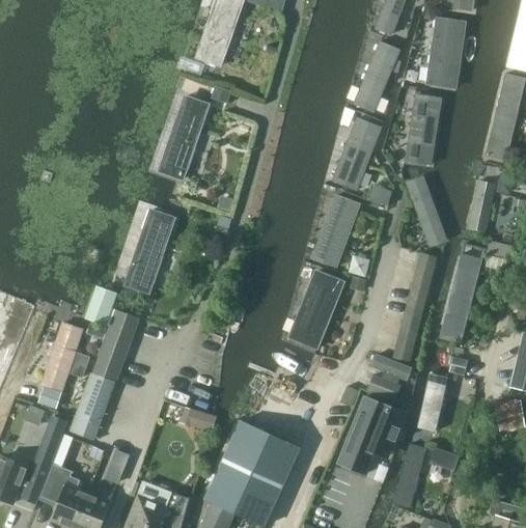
[(214,0),(196,59),(223,68),(244,0),(214,0)]
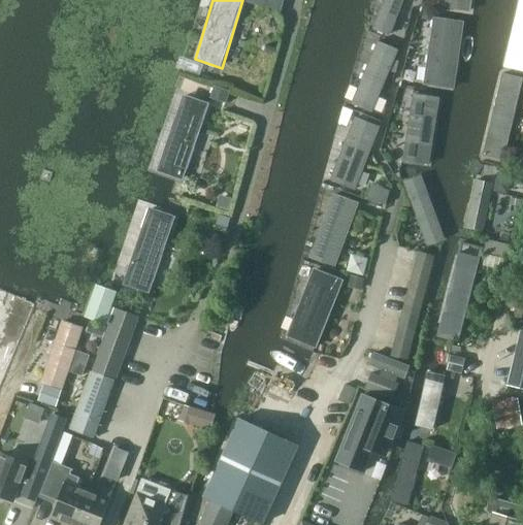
[(383,0),(376,29),(400,36),(410,0),(383,0)]
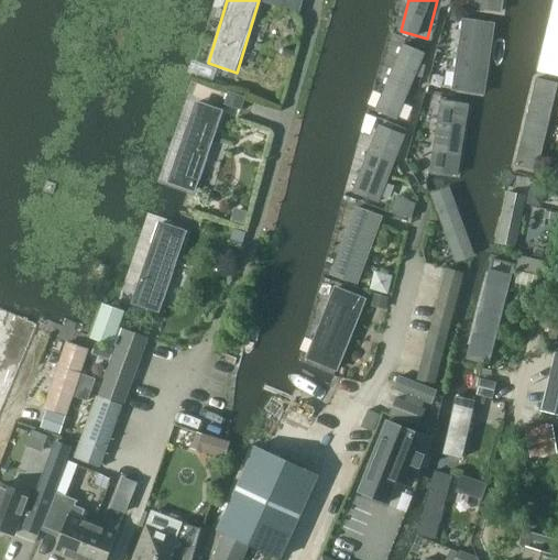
[(474,0),(473,8),(501,12),(502,0),(474,0)]
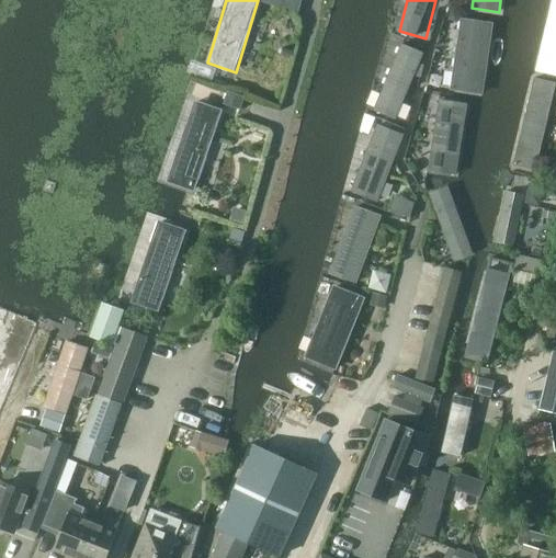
[(552,0),(536,71),(555,75),(555,0),(552,0)]
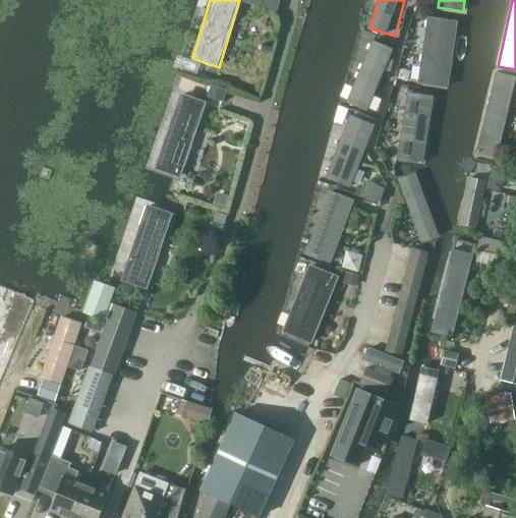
[(419,85),(447,89),(454,20),(426,17),(419,85)]
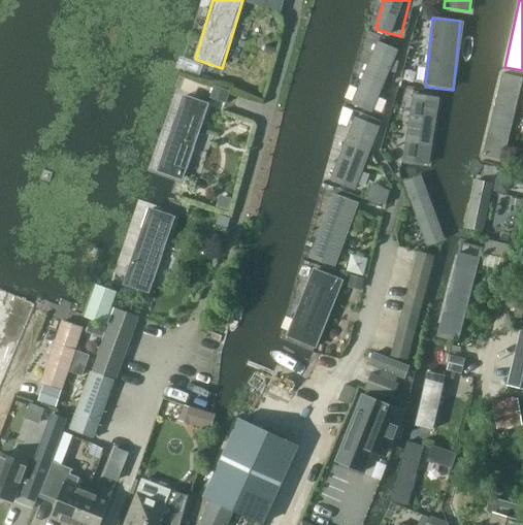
[(352,105),(378,115),(396,48),(376,41),(352,105)]
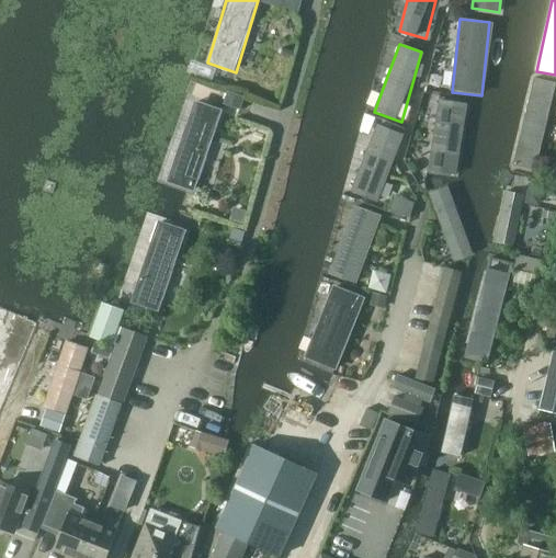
[(554,84),(530,79),(510,169),(535,174),(554,84)]
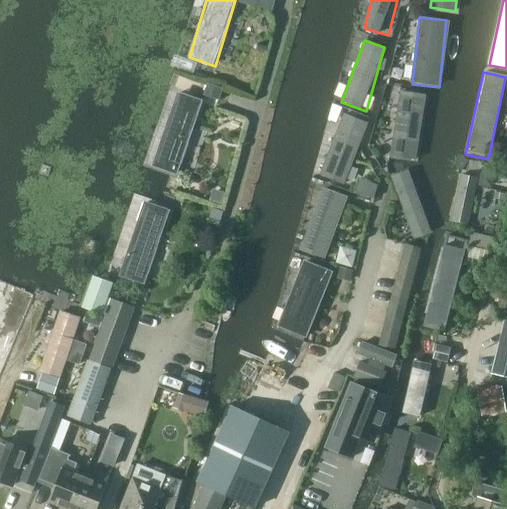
[(200,92),(215,98),(219,86),(204,80),(200,92)]
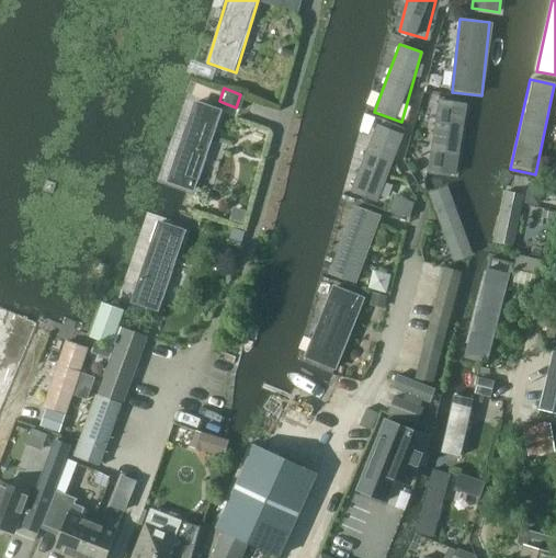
[(427,173),(456,178),(468,103),(439,99),(427,173)]
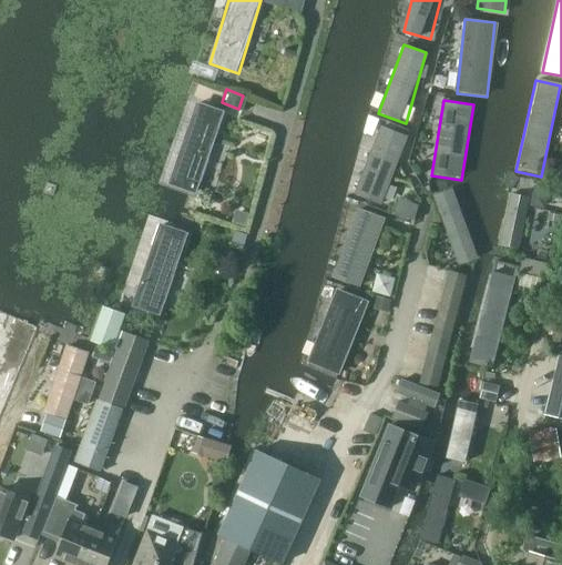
[(221,110),(198,102),(171,184),(192,192),(221,110)]
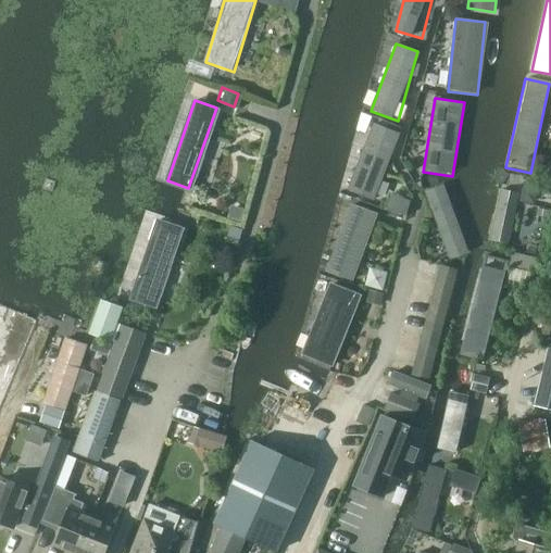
[(371,124),(350,192),(375,200),(396,132),(371,124)]
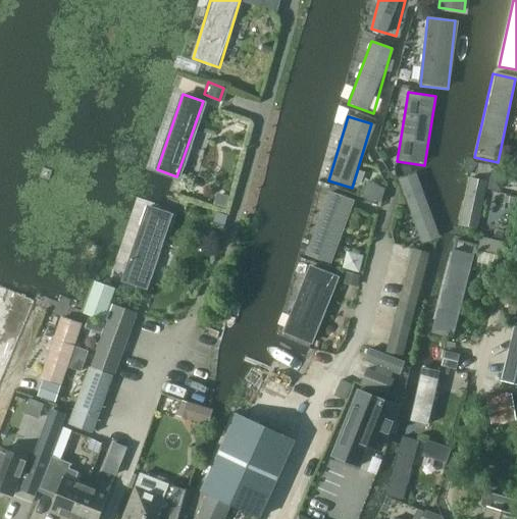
[(440,236),(415,173),(400,179),(423,242),(440,236)]
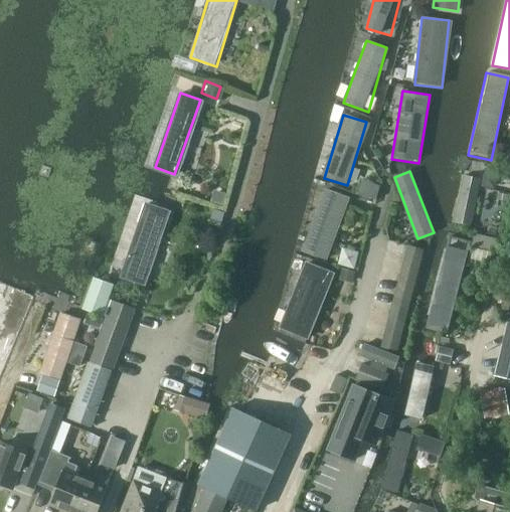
[(458,223),(472,225),(480,176),(460,173),(452,222),(458,223)]
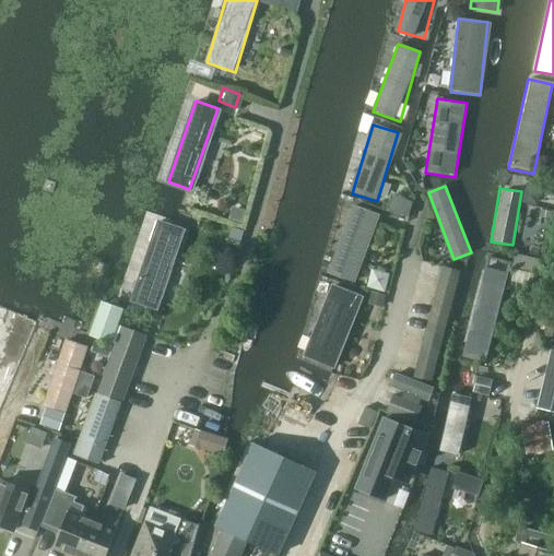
[(329,275),(355,282),(377,214),(350,205),(329,275)]
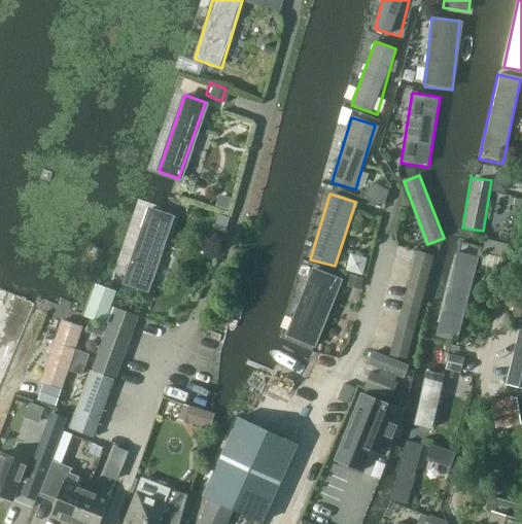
[(143,206),(120,282),(149,290),(172,214),(143,206)]
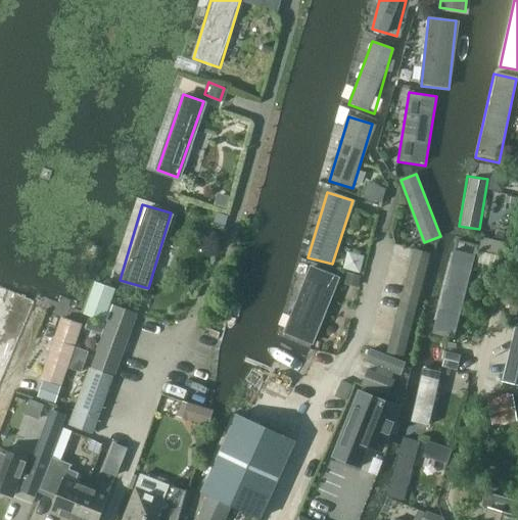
[(500,252),(504,239),(479,232),(476,245),(500,252)]
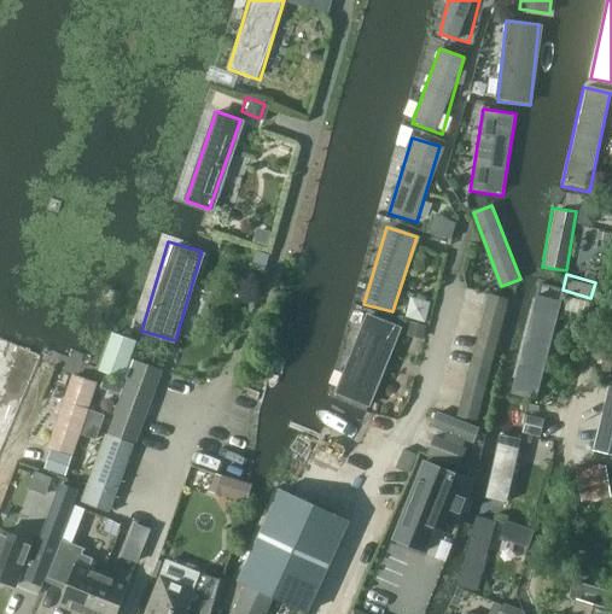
[(535,286),(526,329),(551,335),(560,291),(535,286)]
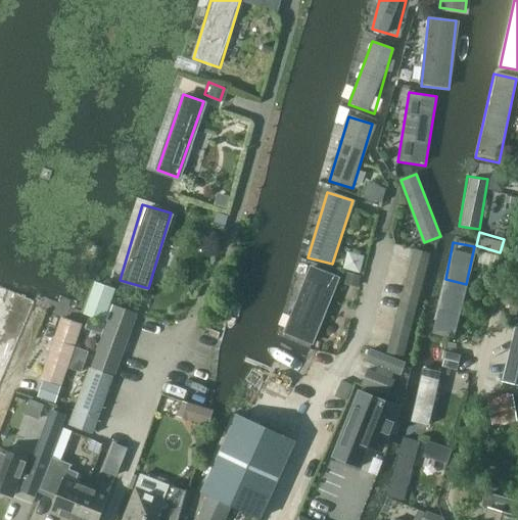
[(410,248),(407,258),(423,263),(425,252),(410,248)]
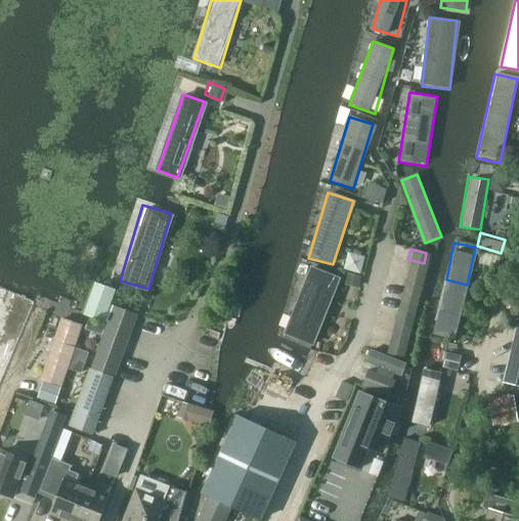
[(407,259),(405,268),(421,272),(424,263),(407,259)]
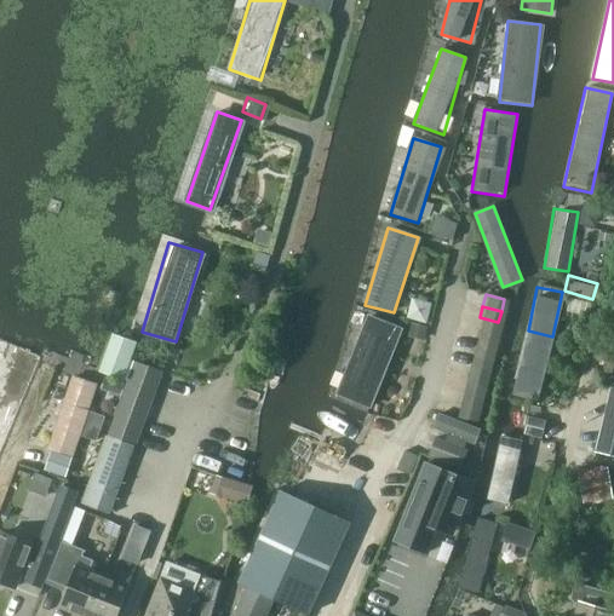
[(327,397),(361,413),(400,333),(365,316),(327,397)]
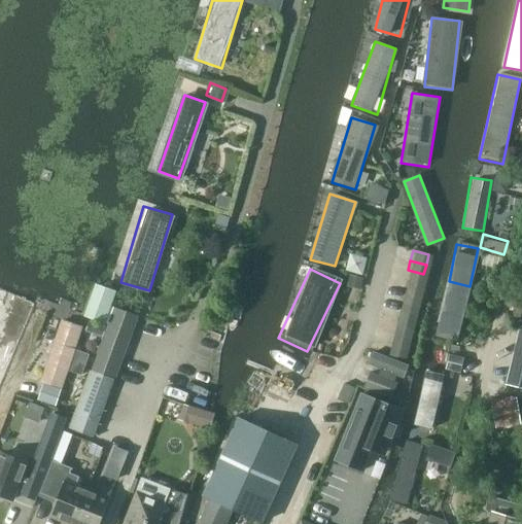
[(408,270),(405,280),(421,284),(423,274),(408,270)]
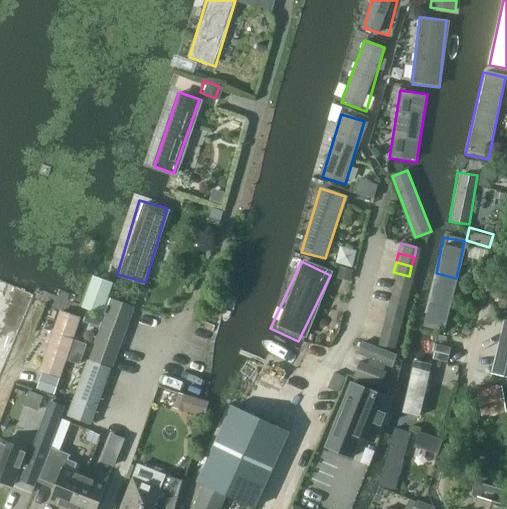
[(90,272),(78,303),(92,308),(99,311),(111,280),(90,272)]
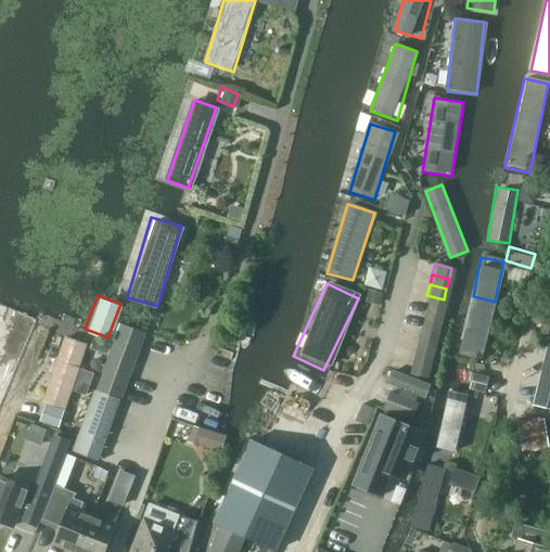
[(426,295),(424,305),(440,309),(444,299),(426,295)]
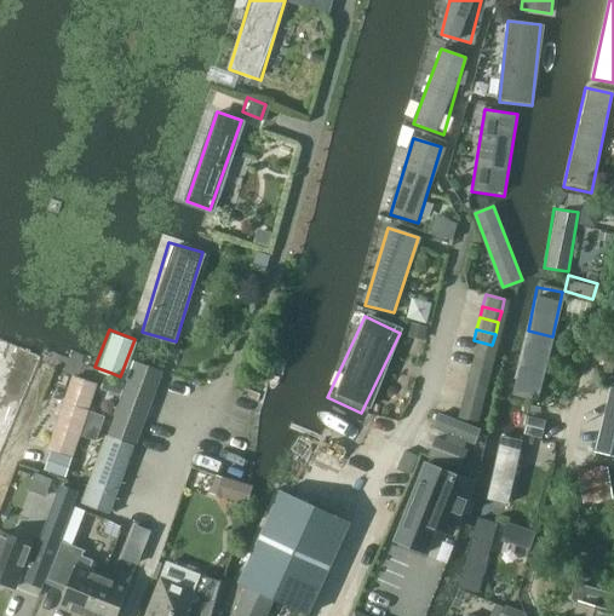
[(528,330),(514,395),(538,401),(552,337),(528,330)]
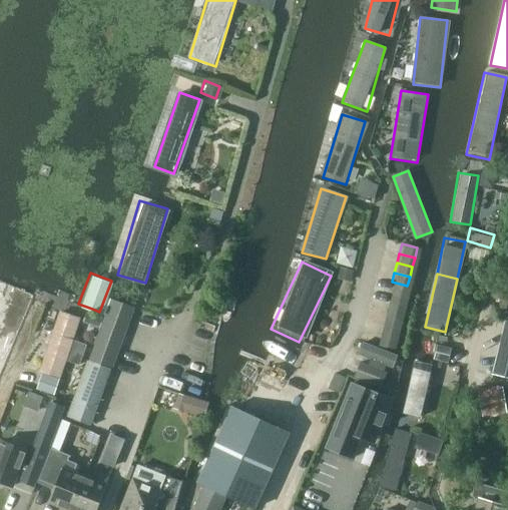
[(392,282),(389,292),(405,296),(407,286),(392,282)]
